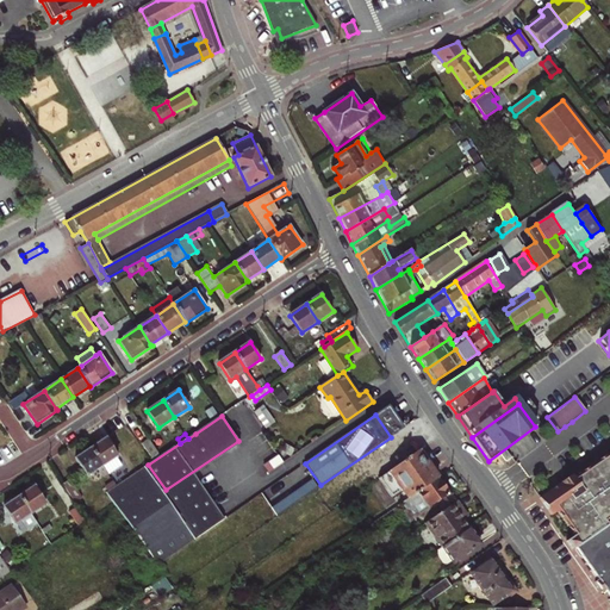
[(380,454),(391,471),(419,452),(408,435),(380,454)]
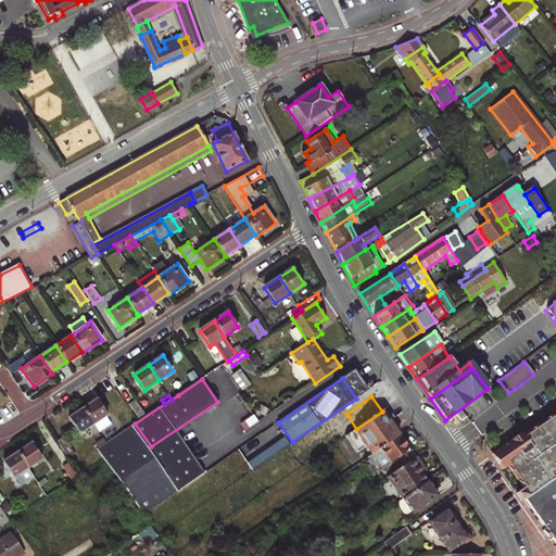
[(98,400),(83,409),(93,424),(98,432),(111,424),(105,416),(108,415),(98,400)]
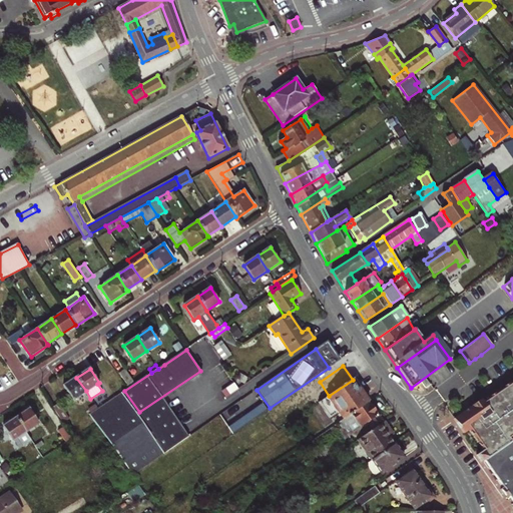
[(125,370),(120,374),(127,385),(133,381),(125,370)]
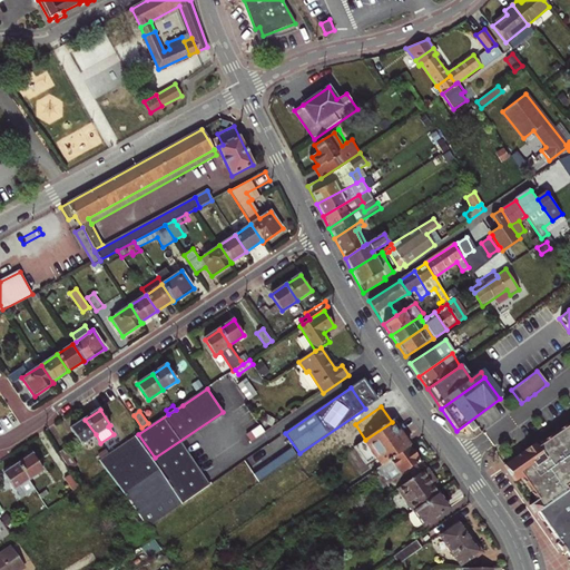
[(223,412),(155,458),(138,434),(116,450),(108,454),(101,459),(99,461),(148,529),(210,485),(182,443),(224,414),(223,412)]
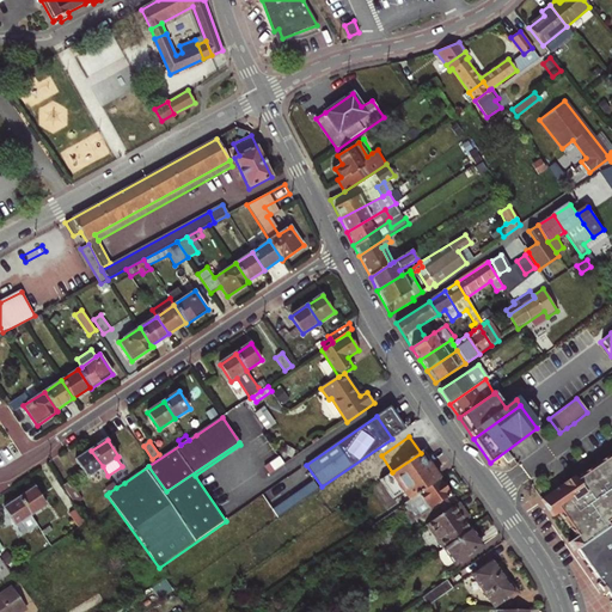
[(87,477),(103,466),(91,451),(75,461),(87,477)]
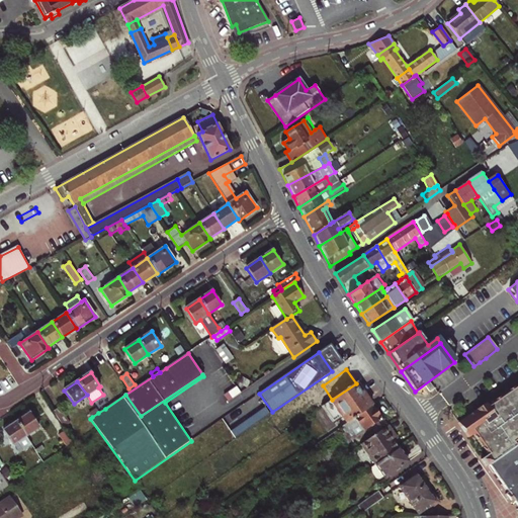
[(114,381),(108,385),(115,397),(121,394),(114,381)]
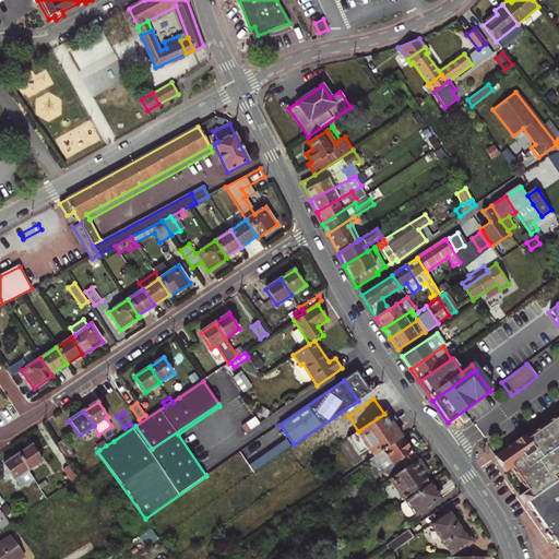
[(462,413),(458,416),(463,423),(467,419),(462,413)]
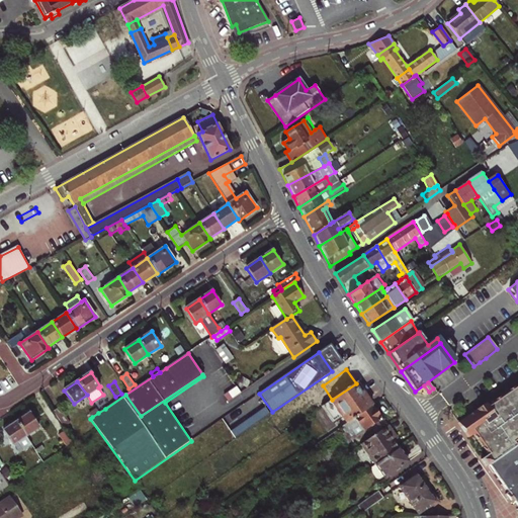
[(341,416),(346,424),(371,407),(356,383),(332,400),(323,407),(333,421),(341,416)]
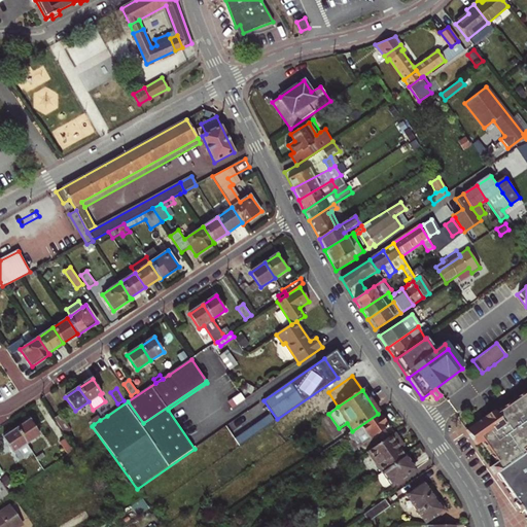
[(494,475),(496,472),(526,453),(524,450),(526,448),(526,390),(495,413),(493,410),(464,430),(475,445),(481,442),(495,463),(489,467),(494,475)]
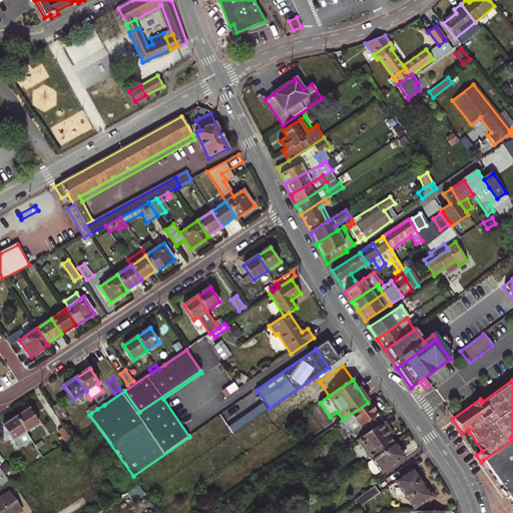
[(60,403),(54,407),(62,419),(68,415),(60,403)]
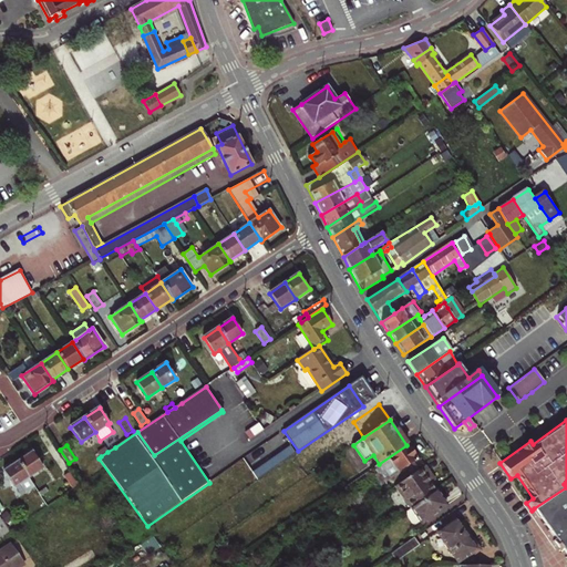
[(416,459),(406,445),(379,464),(389,478),(416,459)]
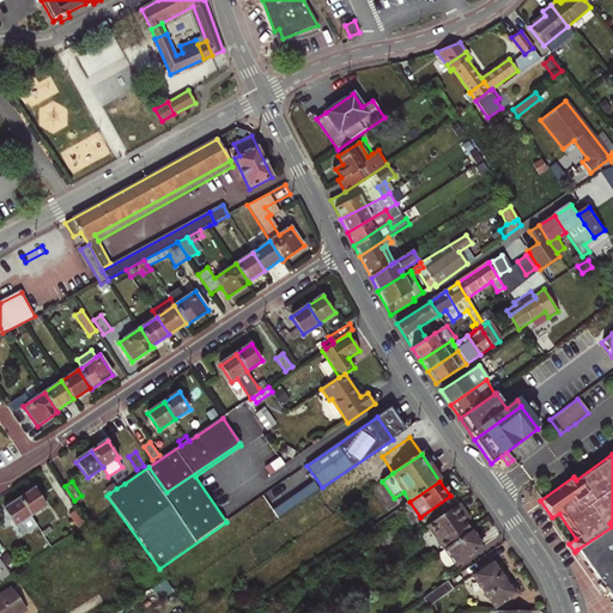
[(36,489),(19,499),(31,516),(47,505),(36,489)]
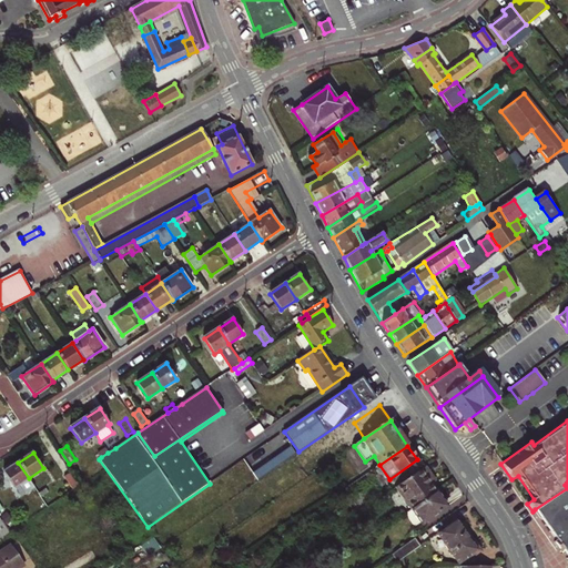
[(13,488),(29,478),(18,463),(3,473),(13,488)]
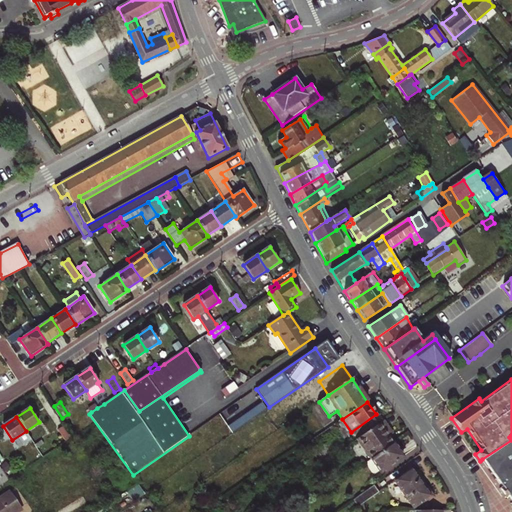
[(342,419),(310,441),(319,455),(340,440),(351,432),(342,419)]
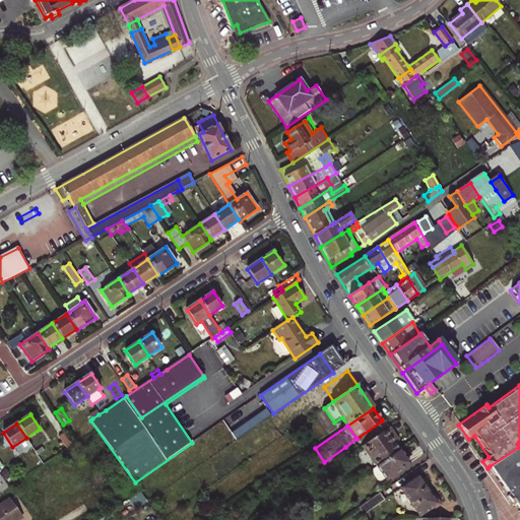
[(364,446),(378,466),(400,451),(395,443),(397,441),(389,429),(364,446)]
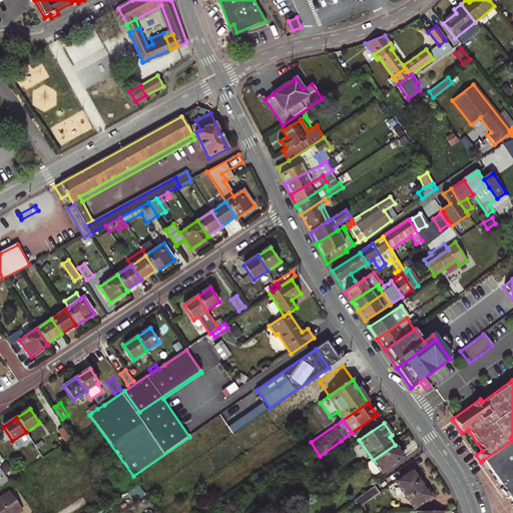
[(74,437),(66,426),(60,430),(68,441),(74,437)]
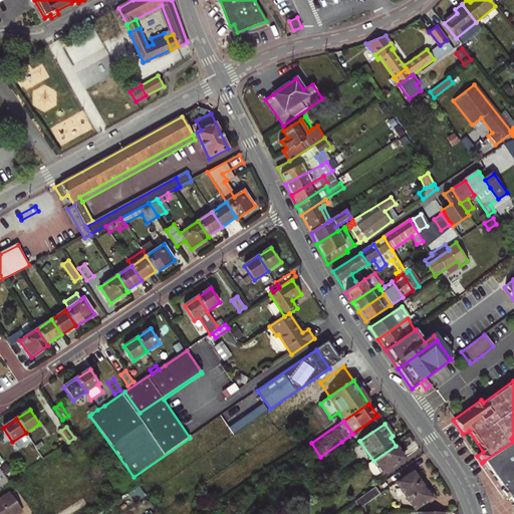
[(212,436),(205,441),(209,447),(216,442),(212,436)]
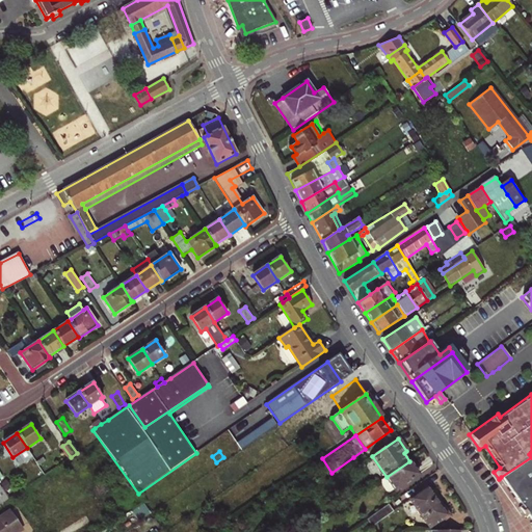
[(331,473),(337,480),(358,466),(353,457),(331,473)]
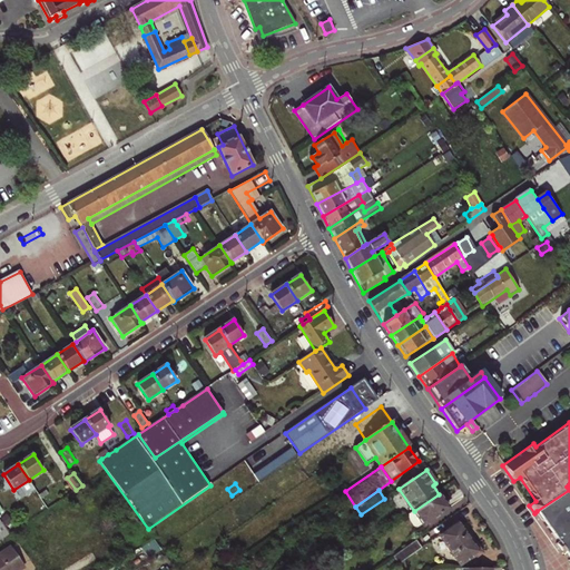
[(569,559),(569,491),(569,490),(537,511),(559,542),(557,544),(563,554),(566,553),(569,559)]
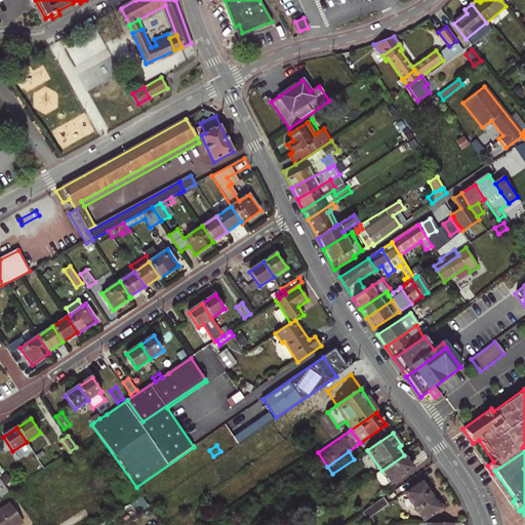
[(404,455),(381,471),(391,484),(413,469),(404,455)]
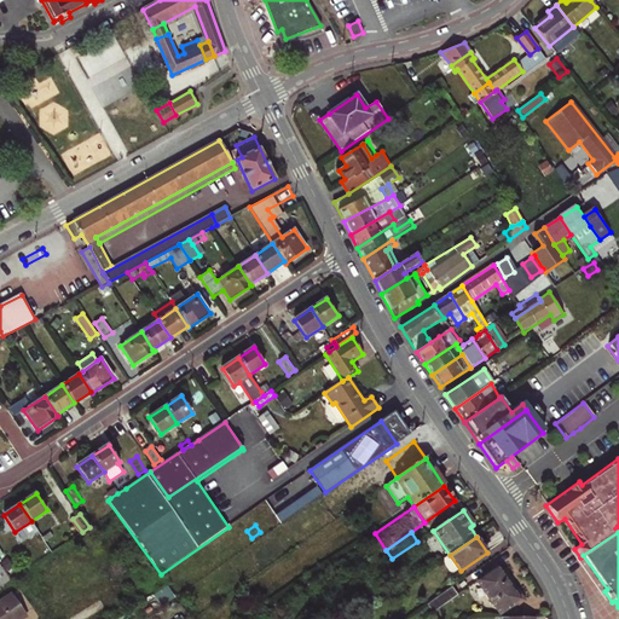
[(9,562),(3,567),(11,580),(18,577),(9,562)]
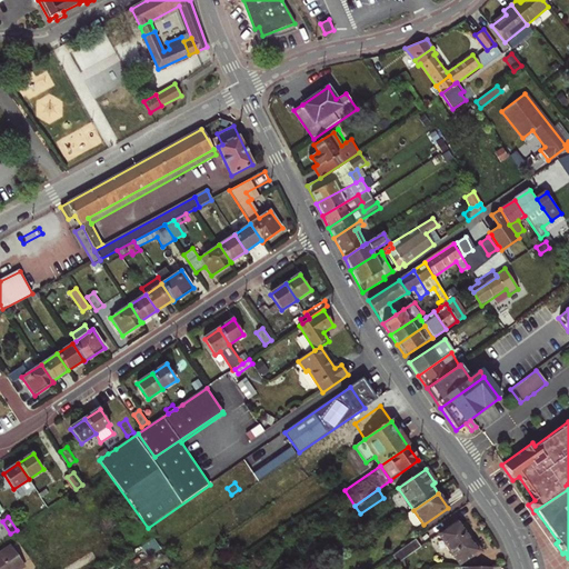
[(2,521),(0,519),(0,518),(0,540),(10,533),(2,521)]
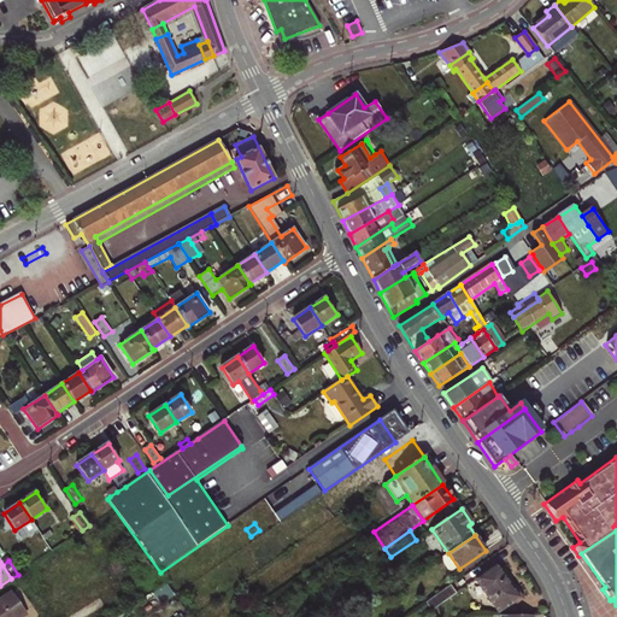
[(476,580),(492,601),(513,586),(510,581),(507,583),(505,579),(495,565),(476,580)]
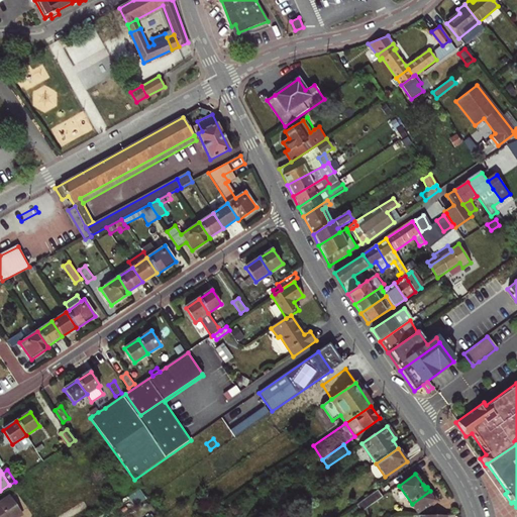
[(357,505),(362,511),(382,497),(378,491),(357,505)]
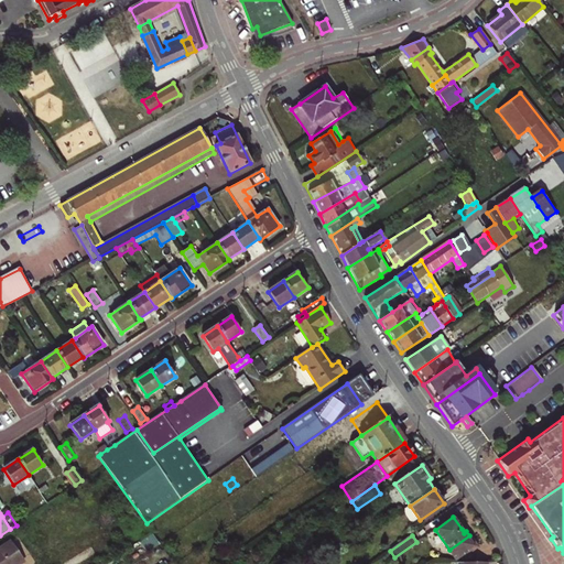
[(469,535),(449,550),(456,560),(470,550),(476,545),(469,535)]
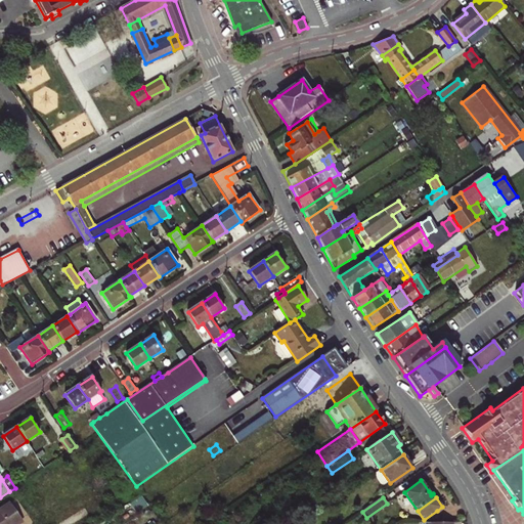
[(9,504),(0,509),(0,523),(17,523),(22,522),(9,504)]
